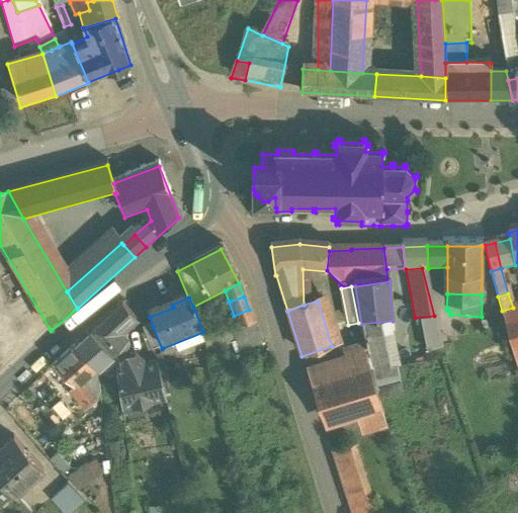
[(517,306),(513,308),(502,311),(506,326),(517,322),(517,306)]
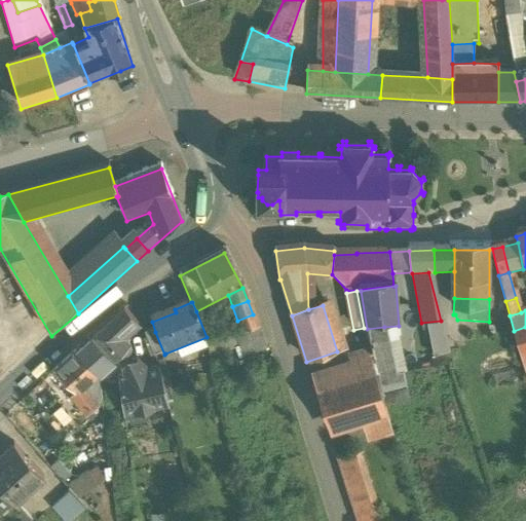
[(124,311),(92,340),(115,363),(127,352),(123,348),(130,343),(126,338),(137,327),(124,311)]
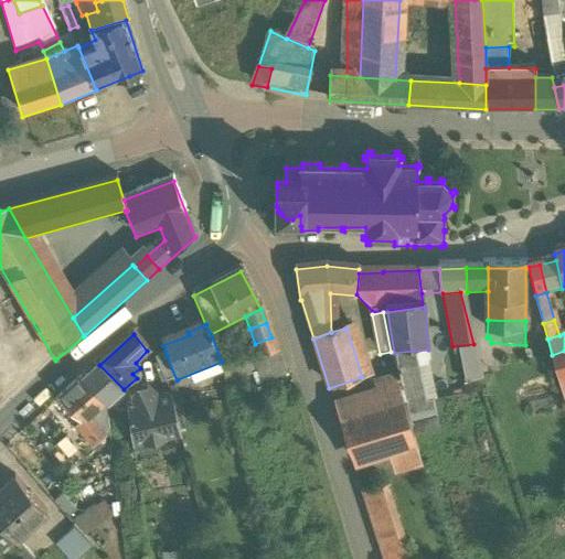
[(272,337),(255,344),(260,361),(262,362),(278,355),(272,337)]
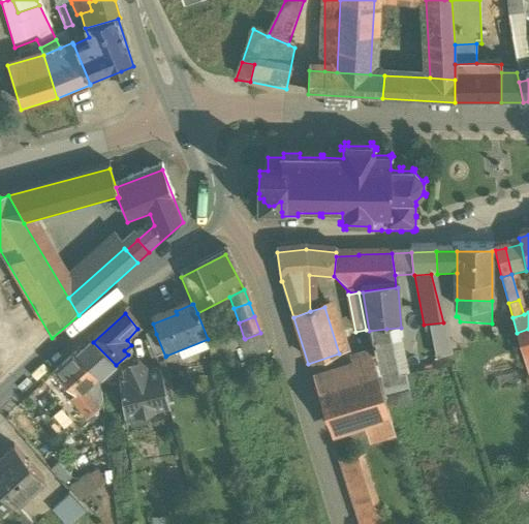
[(443,322),(424,325),(425,331),(430,330),(436,364),(452,361),(443,322)]
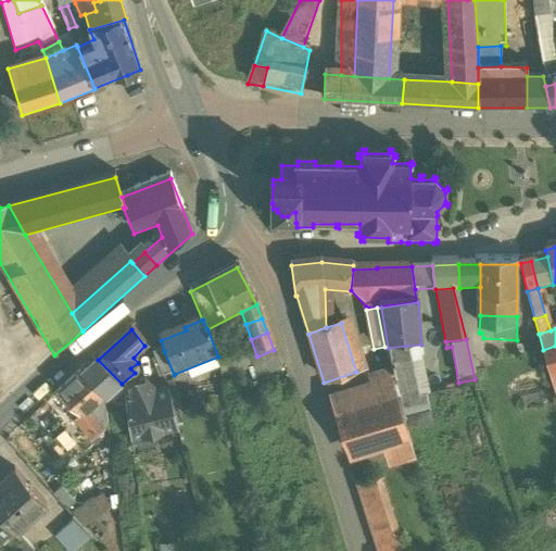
[(406,346),(388,348),(392,367),(411,364),(406,346)]
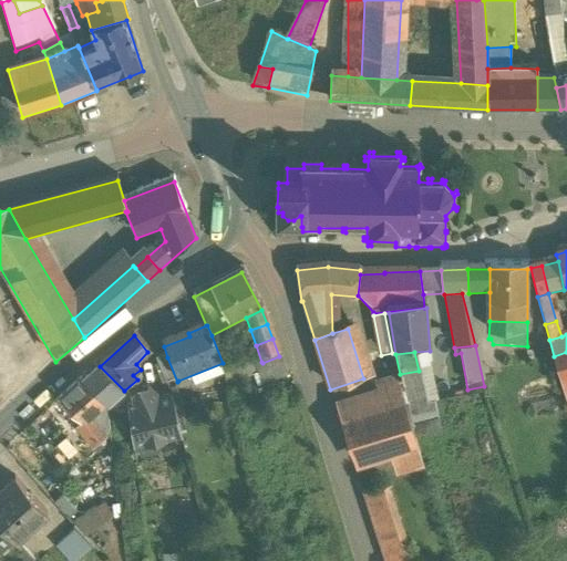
[(566,352),(554,356),(563,393),(566,392),(566,352)]
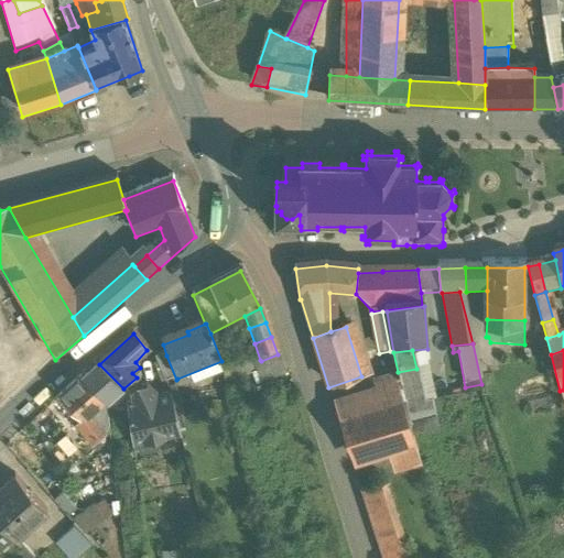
[(278,354),(261,361),(260,360),(247,363),(243,354),(221,362),(226,387),(257,376),(257,374),(281,365),(278,354)]
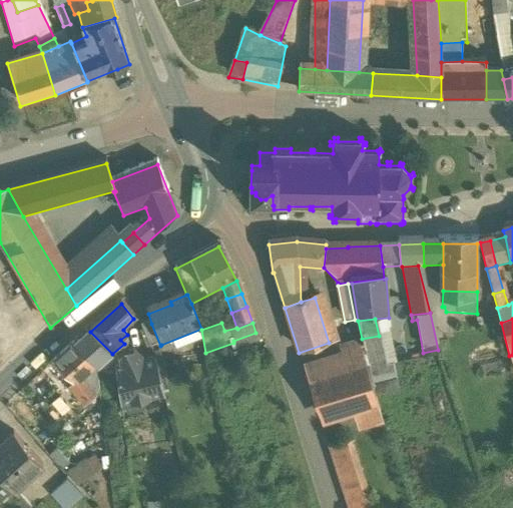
[(151,324),(140,329),(150,353),(162,348),(161,345),(160,346),(151,324)]
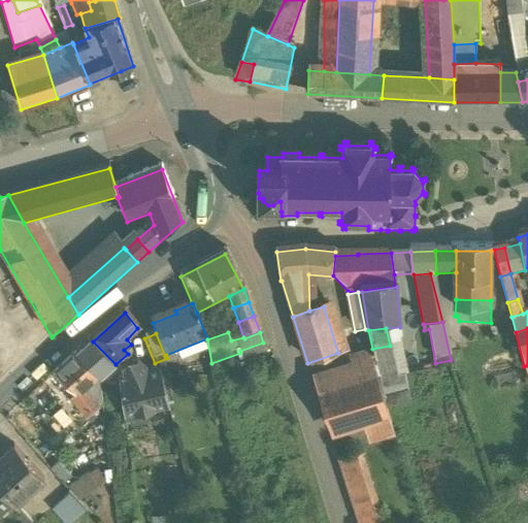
[(112,365),(91,342),(75,357),(98,379),(112,365)]
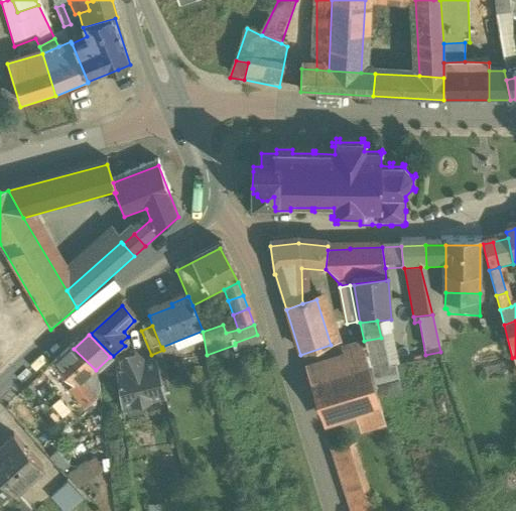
[(257,335),(235,343),(235,345),(239,356),(262,348),(257,335)]
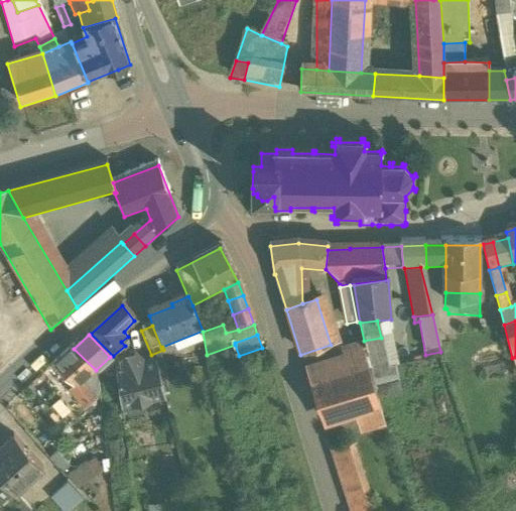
[(381,338),(364,341),(366,348),(371,370),(372,377),(388,373),(381,338)]
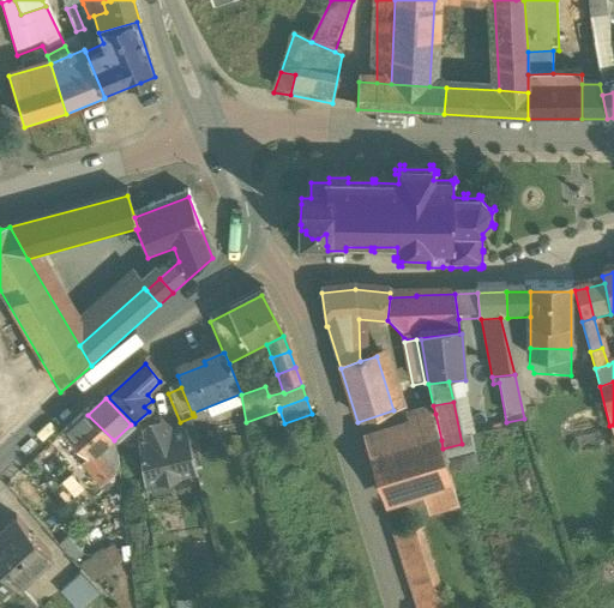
[(149,411),(134,423),(138,427),(138,428),(137,429),(139,450),(156,446),(152,428),(149,411)]
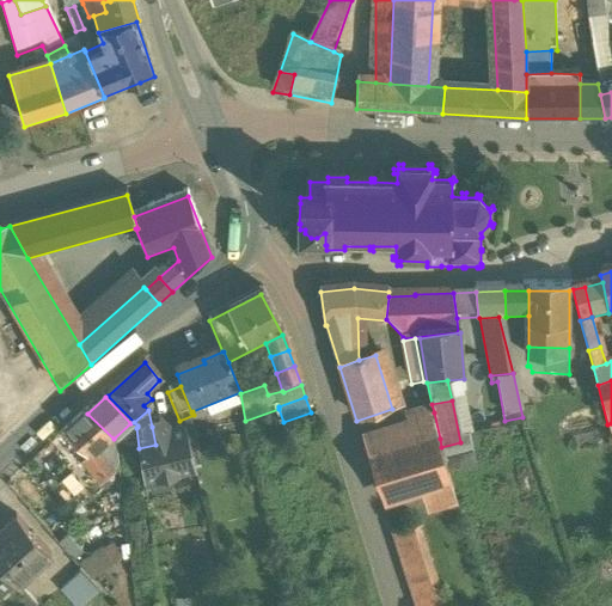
[(434,412),(410,420),(418,446),(438,440),(440,439),(434,412)]
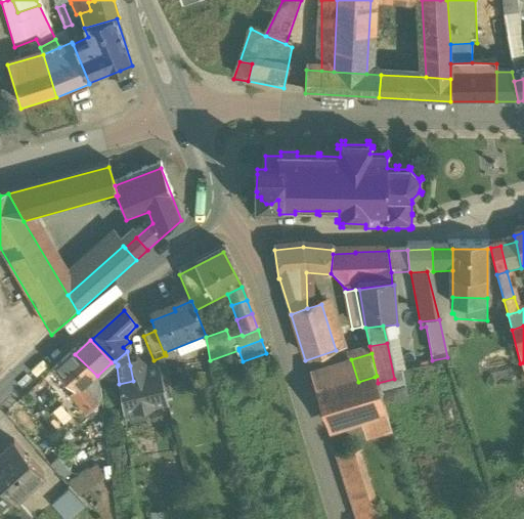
[(97,376),(75,354),(53,375),(75,396),(71,400),(87,419),(98,408),(84,389),(97,376)]
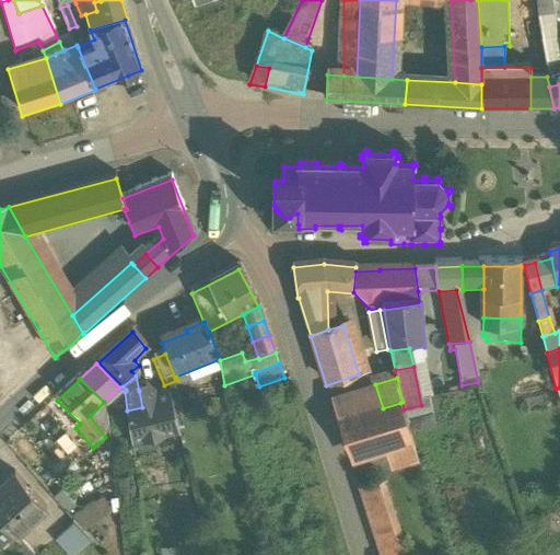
[(477,385),(461,389),(464,397),(479,394),(477,385)]
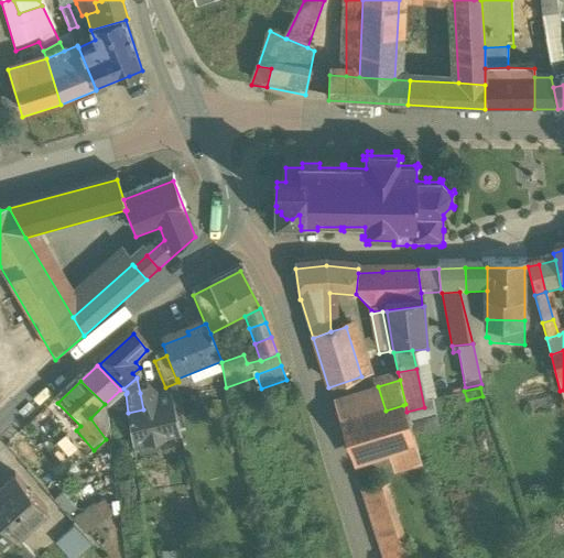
[(143,409),(128,413),(133,448),(154,442),(155,445),(181,439),(173,405),(170,398),(156,402),(145,391),(140,393),(143,409)]
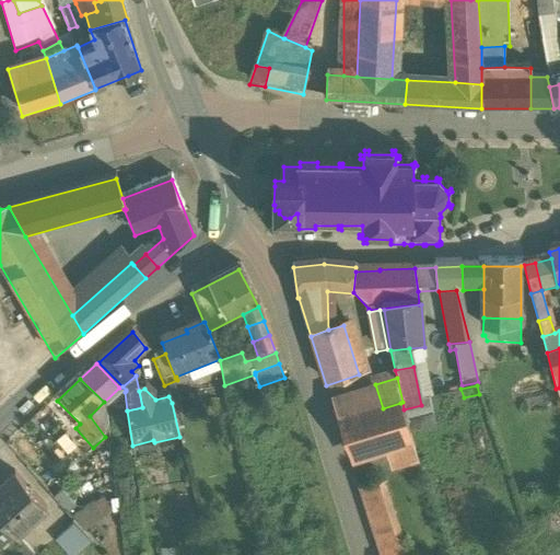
[(104,402),(90,416),(105,437),(108,434),(104,402)]
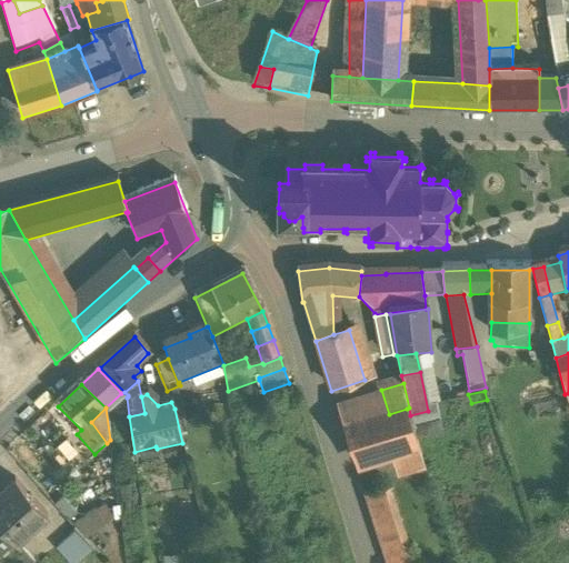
[(389,414),(343,429),(355,465),(417,446),(416,443),(407,409),(389,414)]
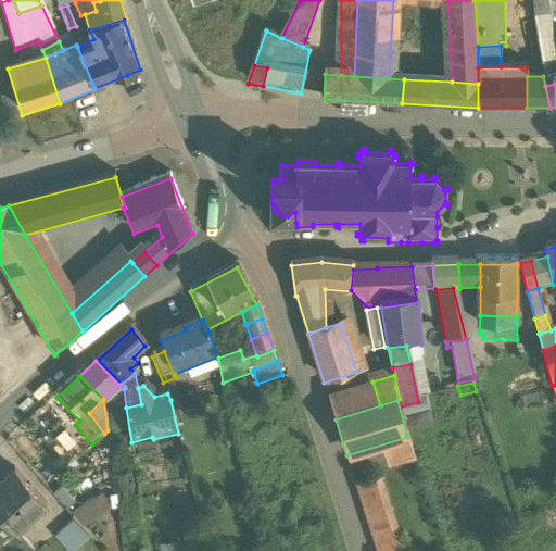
[(418,402),(401,407),(406,434),(431,428),(426,401),(418,402)]
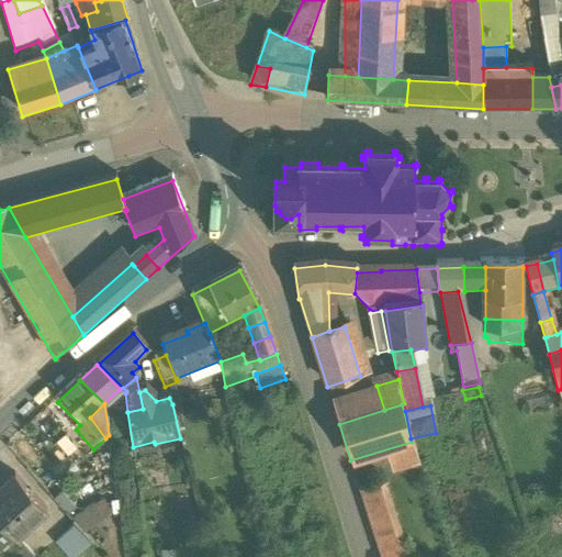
[(14,480),(0,492),(0,526),(7,534),(15,544),(47,515),(14,480)]
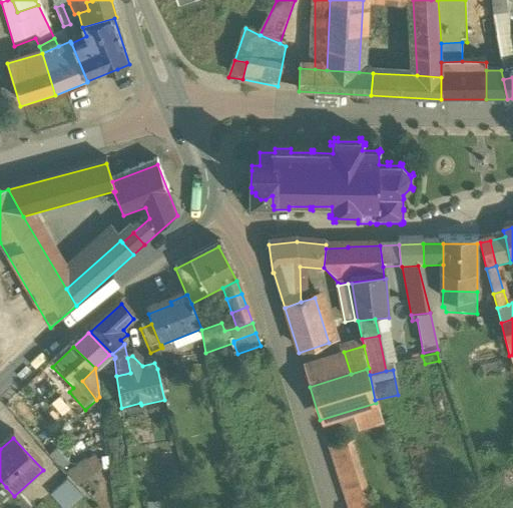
[(366,503),(347,447),(330,452),(347,507),(354,507),(366,503)]
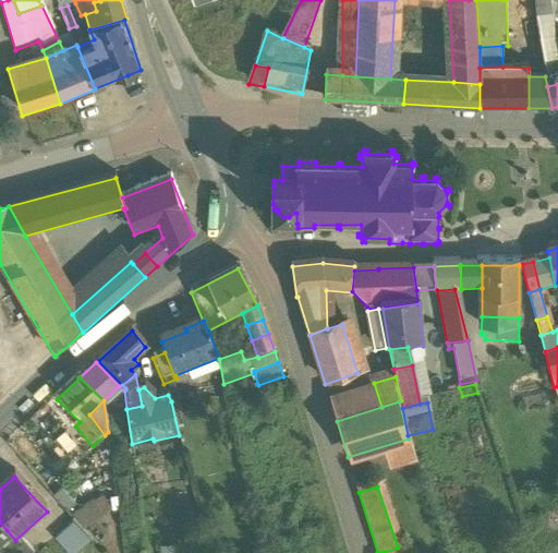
[(94,505),(84,511),(85,513),(73,519),(84,532),(110,515),(104,502),(95,506),(94,505)]
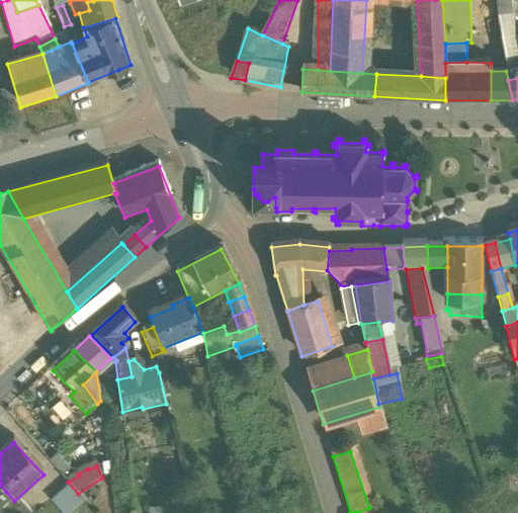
[(78,512),(86,506),(70,488),(51,505),(57,512),(78,512)]
